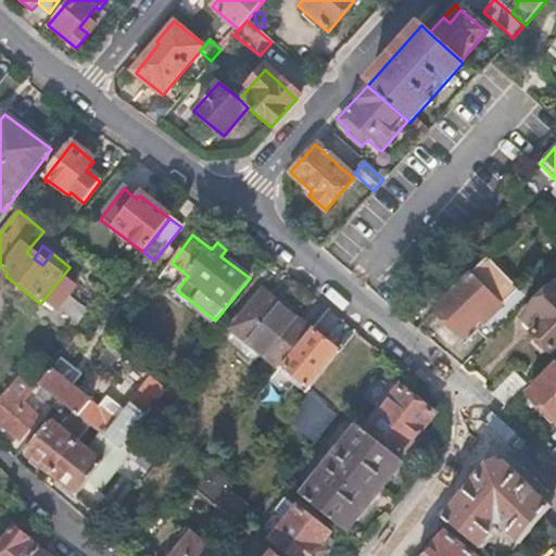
[(487,257),(437,310),(465,337),(485,315),(490,319),(502,307),(519,290),(487,257)]
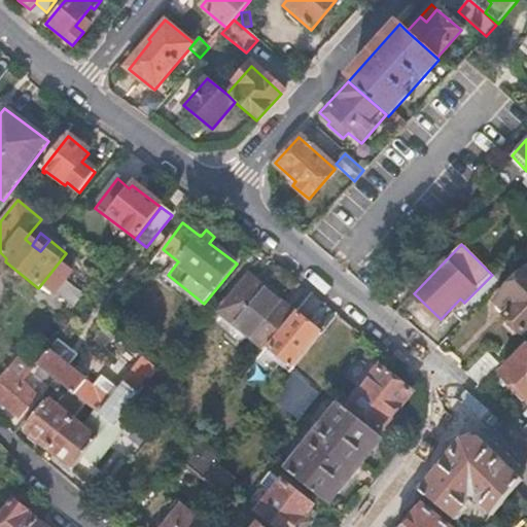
[(526,271),(525,270),(495,301),(506,311),(505,314),(504,318),(504,322),(505,325),(508,329),(513,332),(517,331),(520,330),(522,332),(526,326),(526,271)]
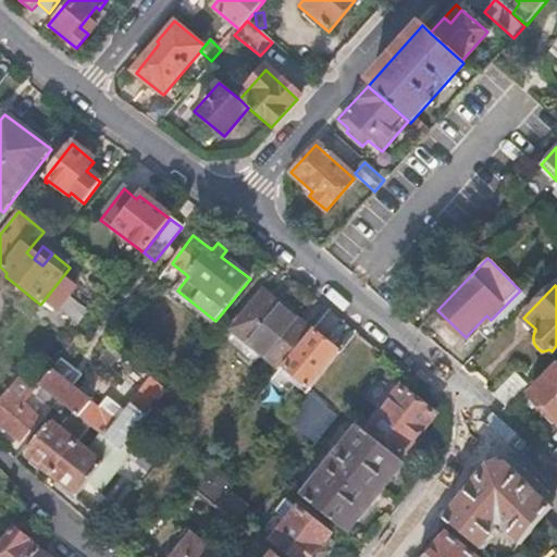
[(262,295),(232,333),(260,355),(280,370),(282,367),(310,332),(262,295)]
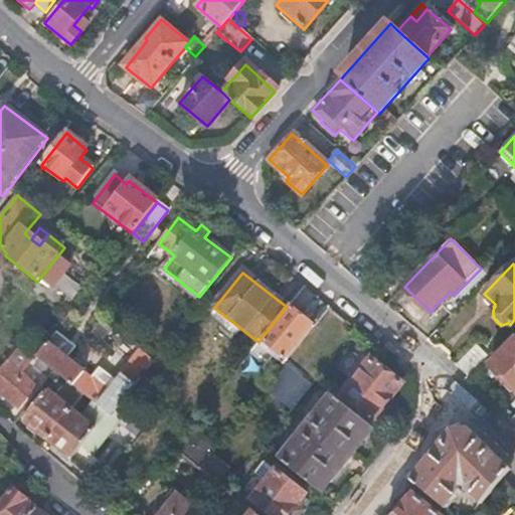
[(454,296),(445,305),(452,313),(473,292),(465,285),(454,296)]
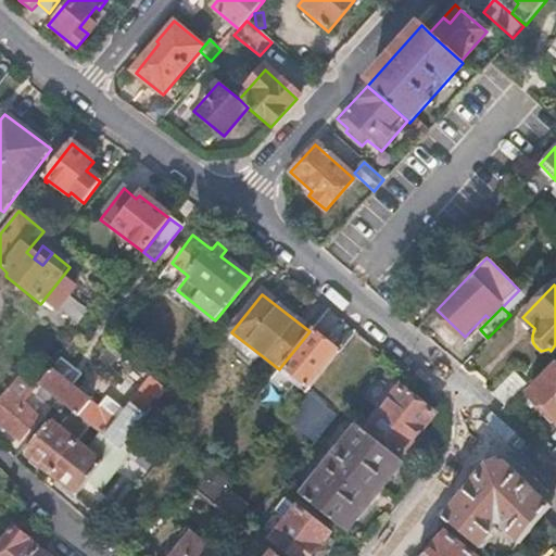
[(310,331),(281,366),(310,389),(338,353),(311,331),(310,331)]
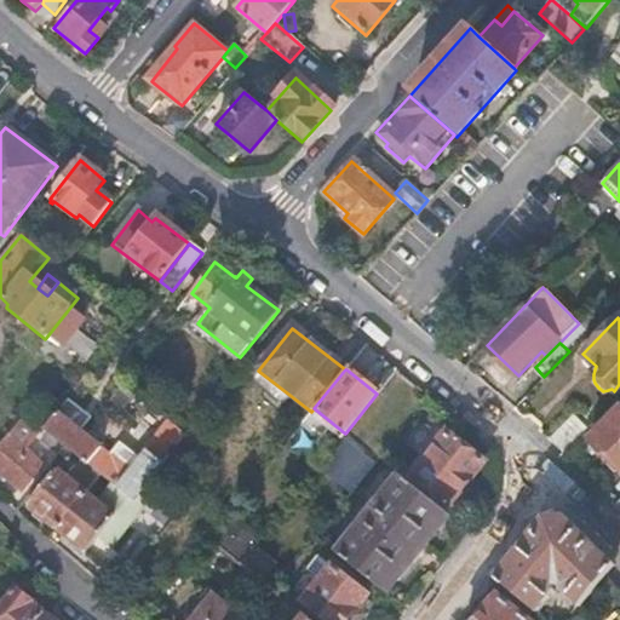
[(252,379),(282,403),(290,395),(258,371),(252,379)]
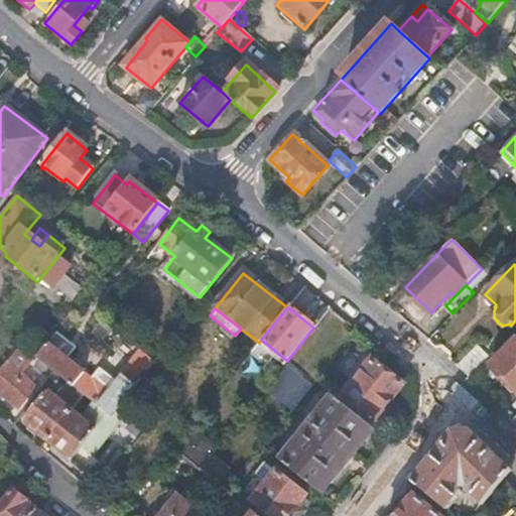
[(100,321),(89,337),(102,347),(113,332),(100,321)]
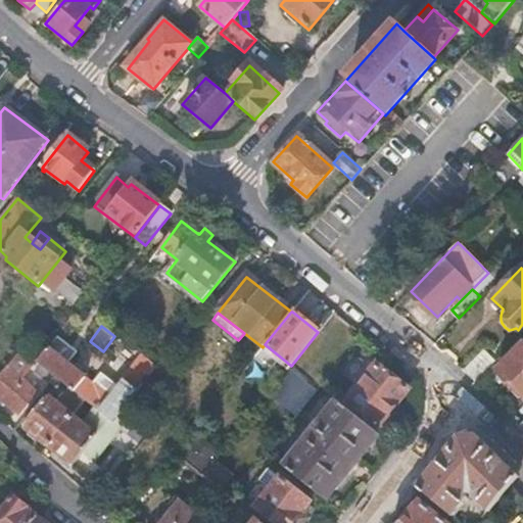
[(56,341),(37,367),(54,381),(83,402),(93,411),(110,424),(122,412),(136,393),(123,383),(109,399),(67,366),(75,357),(56,341)]
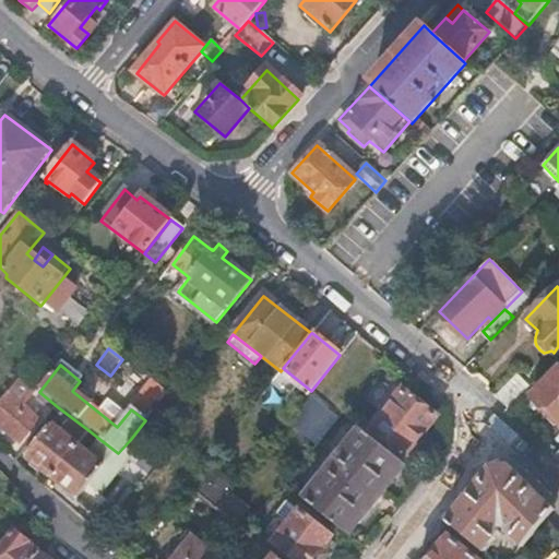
[(281,371),(269,384),(286,397),(295,388),(307,396),(311,391),(283,368),(281,371)]
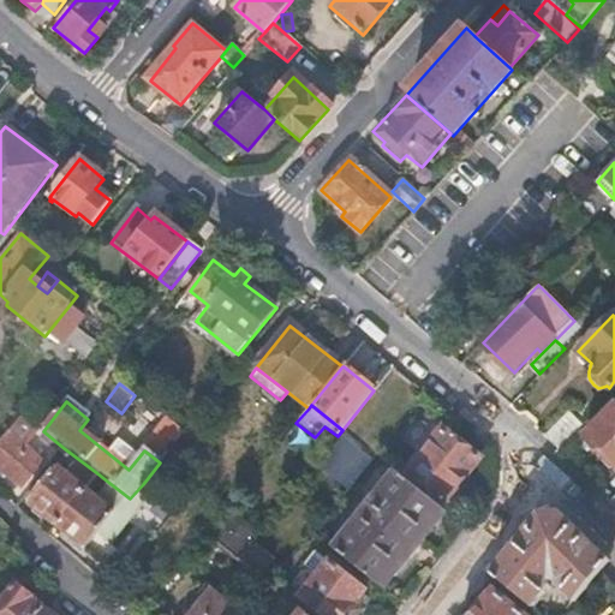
[(614,405),(584,436),(614,465),(614,405)]
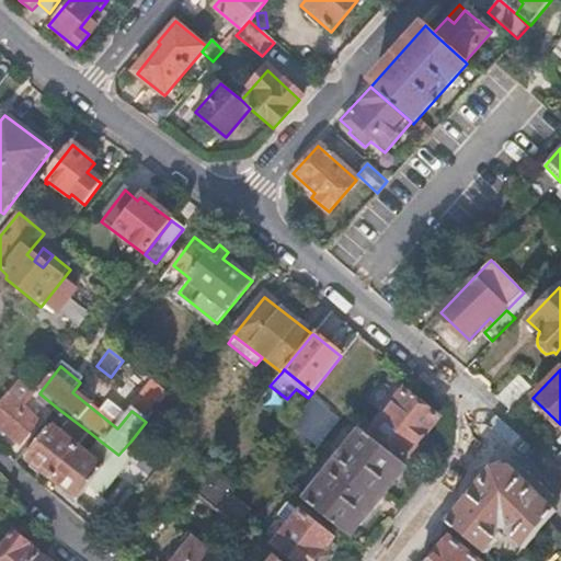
[(522,371),(496,397),(510,408),(535,382),(522,371)]
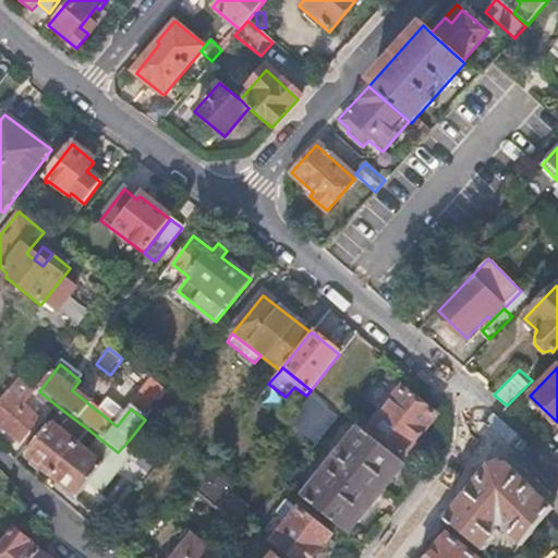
[(152,383),(140,399),(154,409),(166,393),(152,383)]
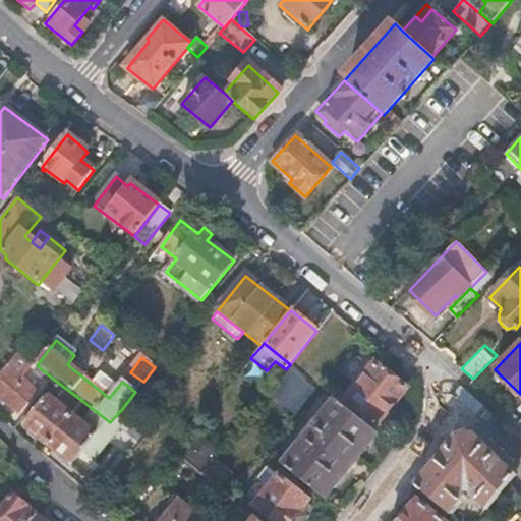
[(375,364),(346,401),(377,425),(407,389),(375,364)]
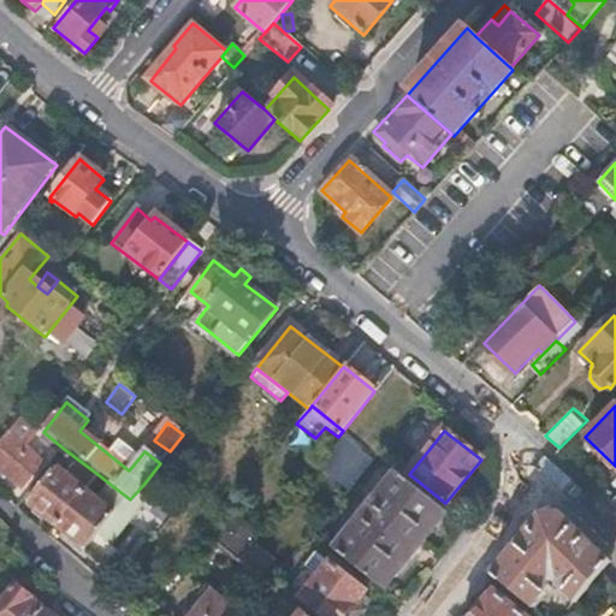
[(43,462),(9,436),(0,445),(0,467),(24,486),(43,462)]
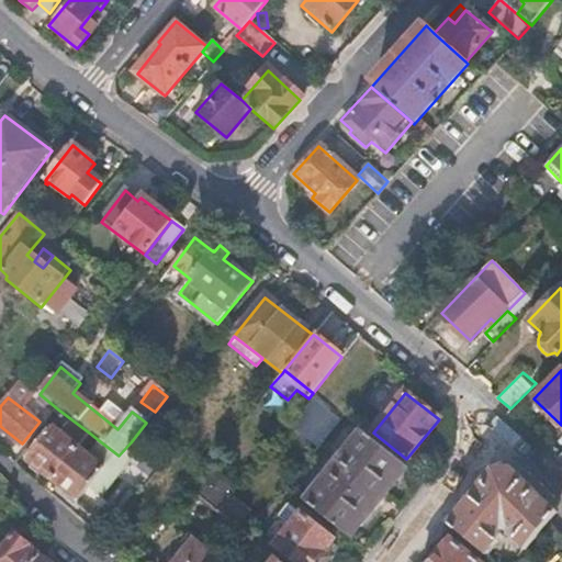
[(308,398),(289,424),(317,447),(322,442),(339,422),(308,398)]
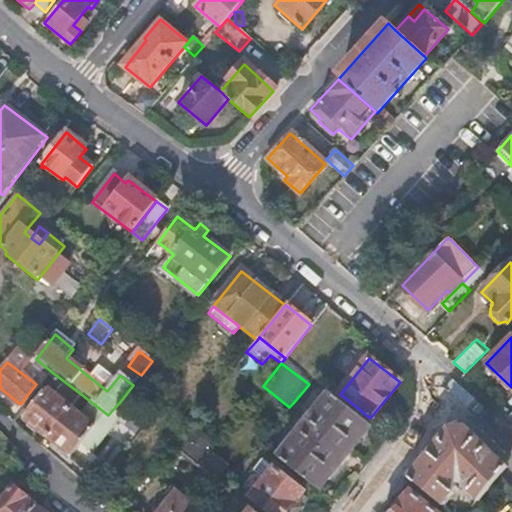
[(128,366),(120,375),(133,385),(141,375),(128,366)]
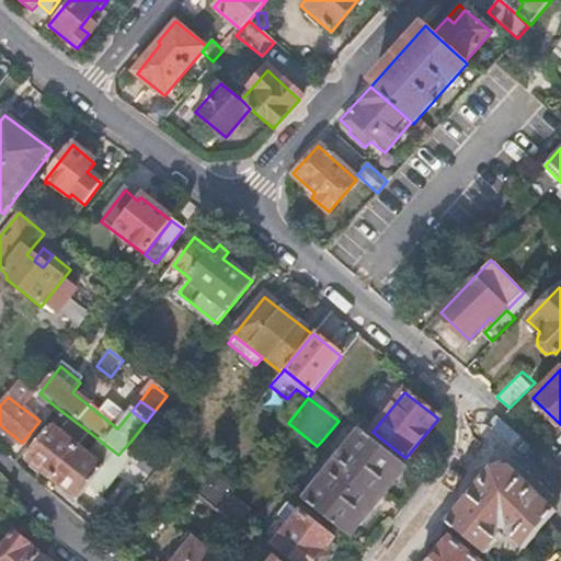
[(48,430),(24,460),(49,481),(75,449),(48,430)]
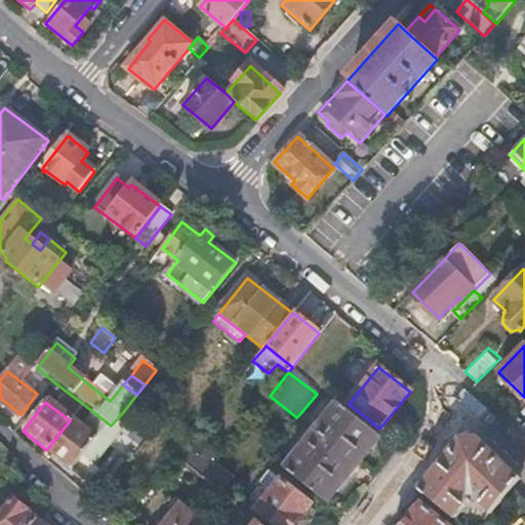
[(340,404),(287,472),(327,502),(381,436),(340,404)]
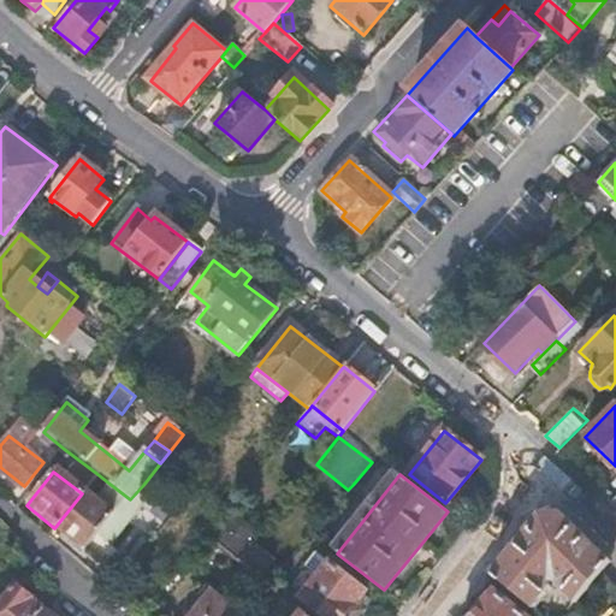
[(82,493),(54,528),(83,550),(94,535),(99,539),(130,499),(110,484),(94,503),(82,493)]
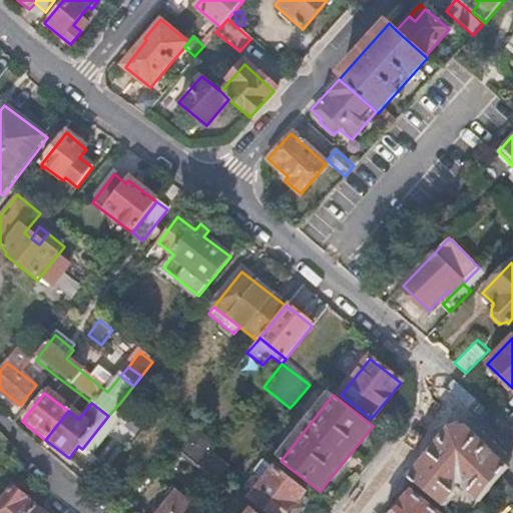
[(108,416),(82,449),(90,455),(126,411),(119,404),(108,416)]
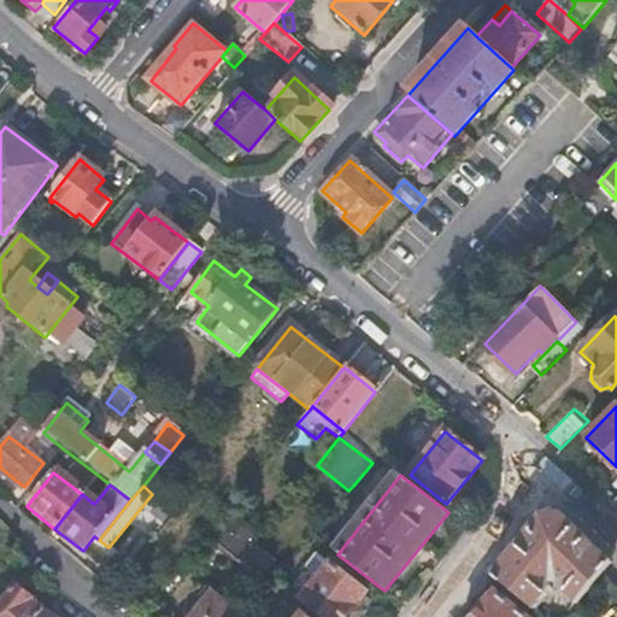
[(348,491),(335,507),(345,513),(362,493),(353,486),(348,491)]
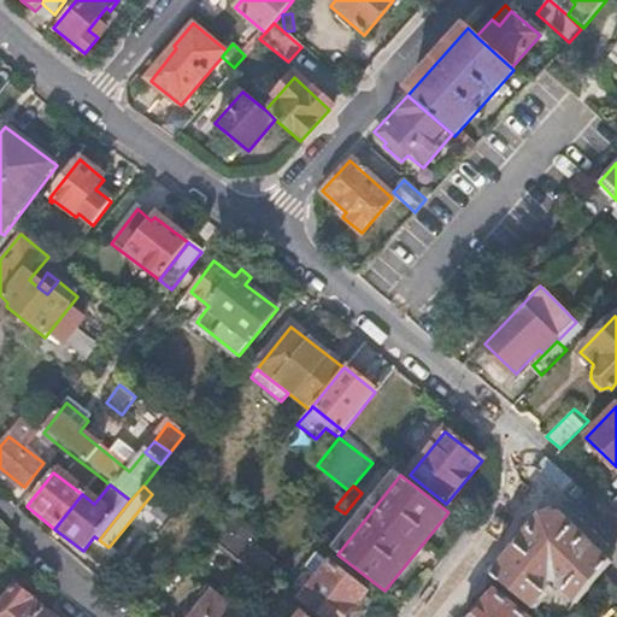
[(228,510),(205,539),(238,565),(262,535),(228,510)]
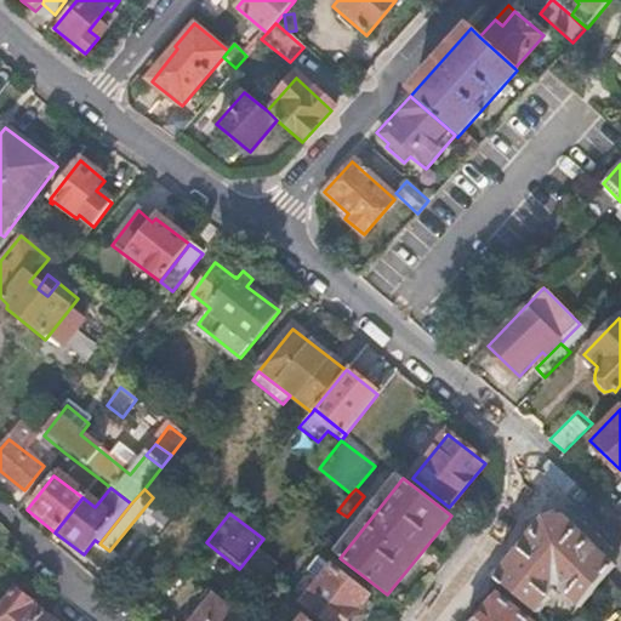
[(545,519),(497,577),(539,614),(557,591),(556,586),(562,586),(563,591),(582,607),(608,577),(615,567),(565,518),(545,519)]
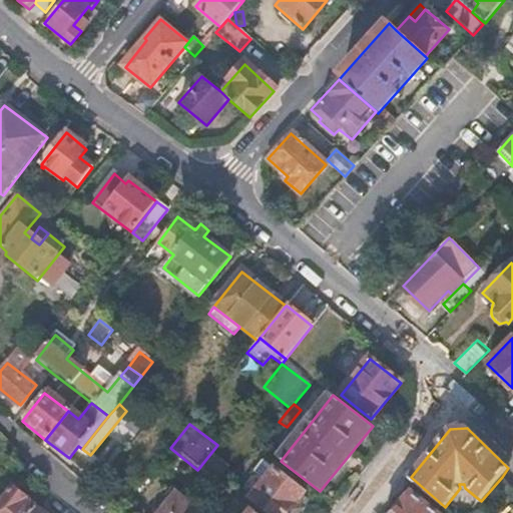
[(250,499),(268,512),(296,512),(304,503),(299,499),(304,492),(263,460),(252,473),(264,482),(250,499)]
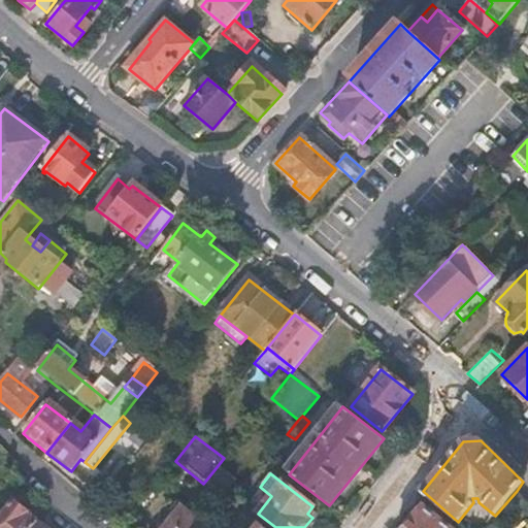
[(17,503),(0,523),(0,527),(36,527),(40,523),(17,503)]
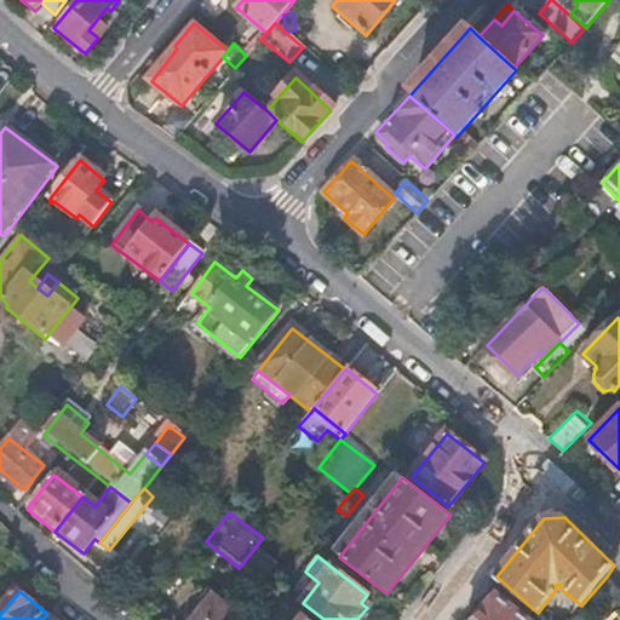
[(245,619),(210,592),(188,619),(245,619)]
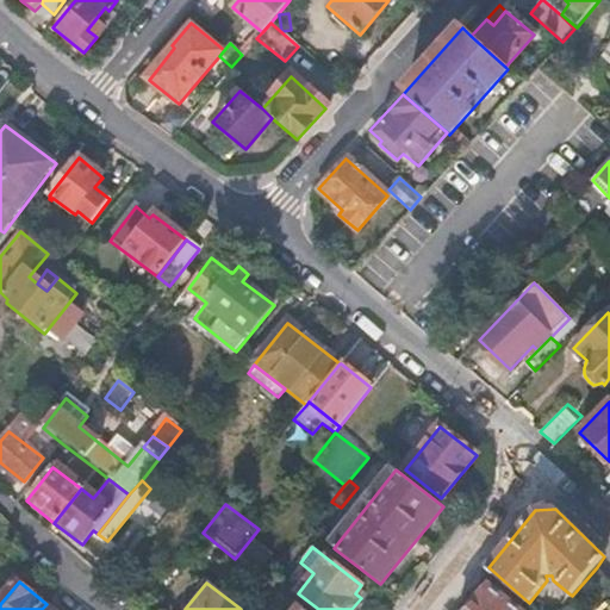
[(521,609),(491,584),(470,609),(521,609)]
